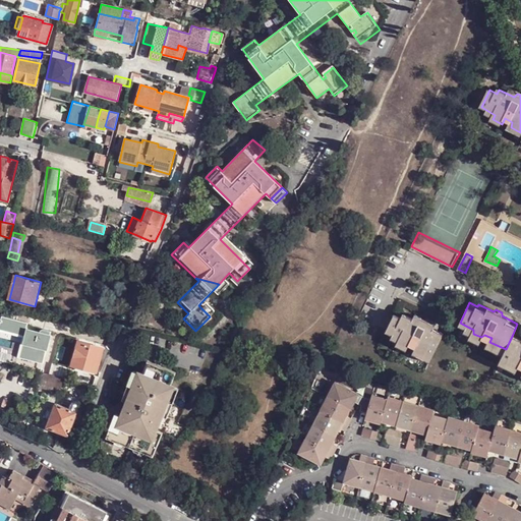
[(392,313),(384,331),(396,337),(395,340),(405,344),(407,341),(414,344),(414,348),(429,355),(441,332),(423,323),(425,320),(418,316),(416,320),(401,312),(399,316),(392,313)]
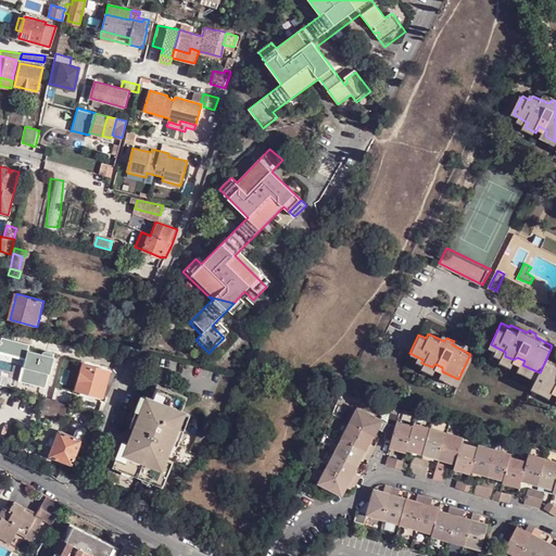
[(555,359),(547,356),(540,373),(535,382),(552,390),(554,386),(555,386),(555,359)]
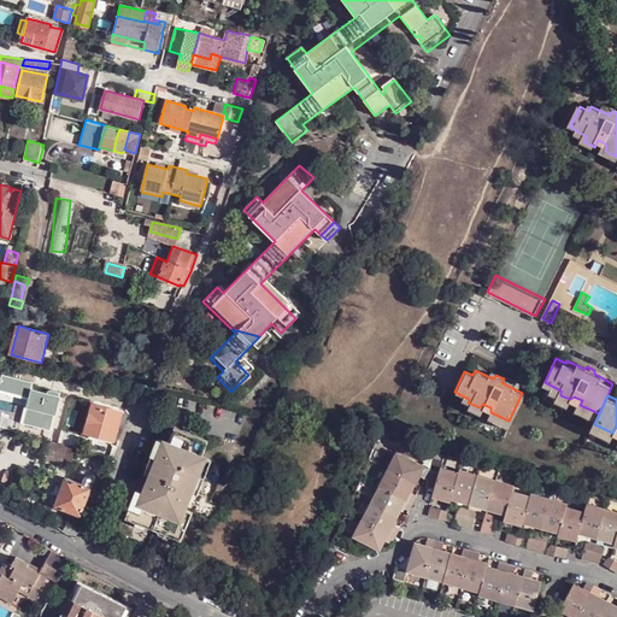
[(95,400),(88,398),(80,427),(86,429),(93,403),(94,404),(95,400)]
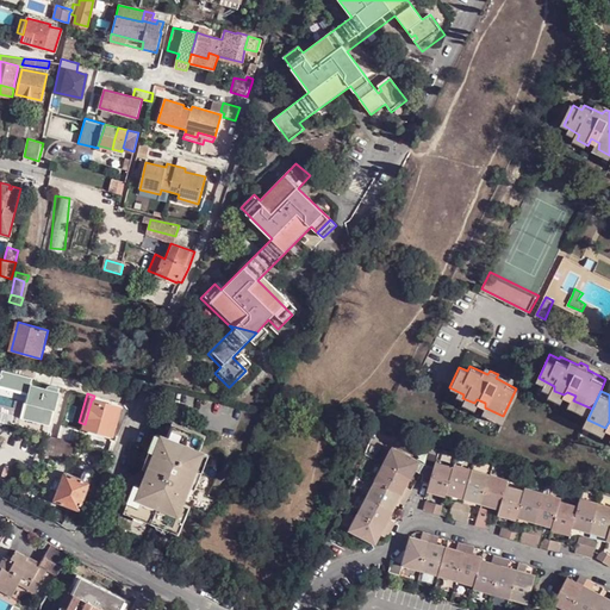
[(113,435),(122,406),(93,399),(92,398),(85,424),(83,427),(113,435)]
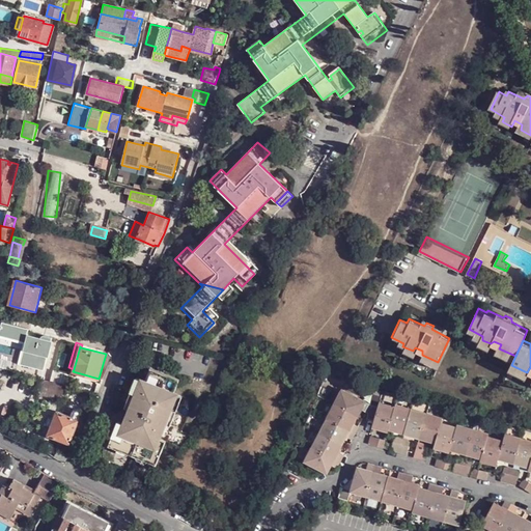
[(118,421),(108,445),(118,449),(117,451),(146,463),(147,460),(157,465),(166,441),(161,439),(167,424),(171,426),(183,396),(174,393),(180,379),(151,367),(145,381),(137,378),(124,408),(129,409),(122,423),(118,421)]
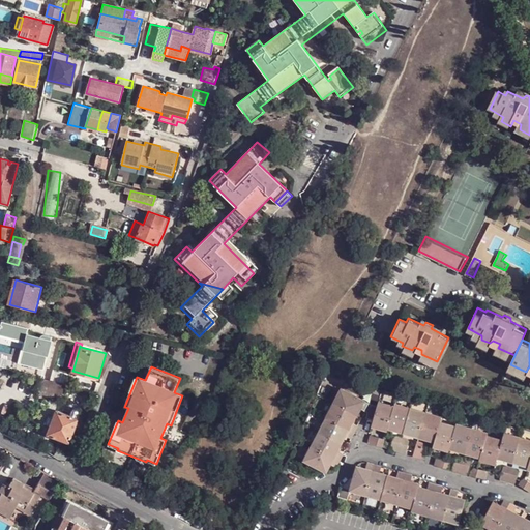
[(56,382),(40,378),(37,390),(61,398),(65,384),(56,382)]
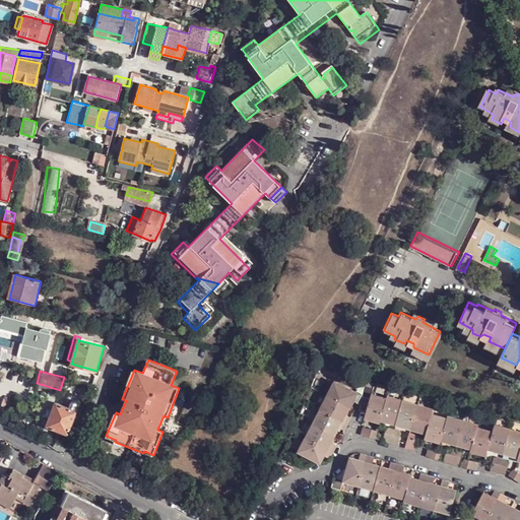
[(327,397),(300,453),(321,464),(325,457),(330,459),(336,446),(332,444),(338,429),(343,432),(350,418),(345,415),(348,408),(349,408),(353,401),(360,404),(359,410),(366,413),(365,419),(379,424),(380,420),(425,433),(424,439),(440,443),(440,440),(471,448),(470,451),(485,455),(488,448),(517,456),(517,458),(519,458),(519,431),(494,424),(492,432),(476,427),(477,425),(447,415),(446,417),(430,413),(431,408),(387,397),(386,399),(371,395),(370,398),(364,397),(335,383),(327,397)]
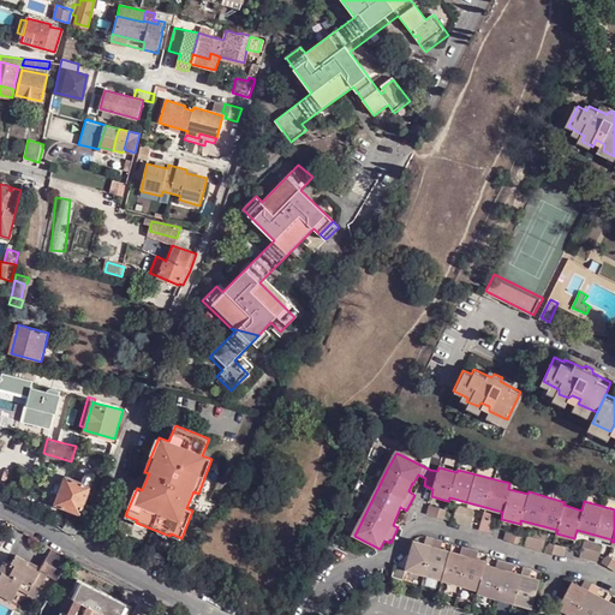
[(81,483),(66,476),(63,485),(55,483),(52,493),(59,495),(55,505),(81,514),(93,485),(88,485),(91,483),(91,479),(89,476),(87,475),(83,476),(81,479),(81,483)]
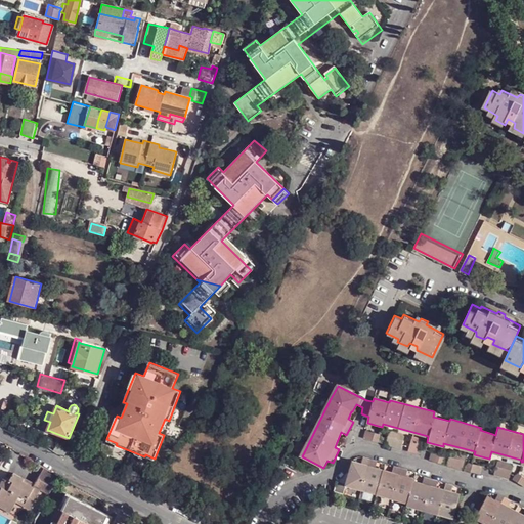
[(366,431),(364,439),(378,442),(380,435),(366,431)]
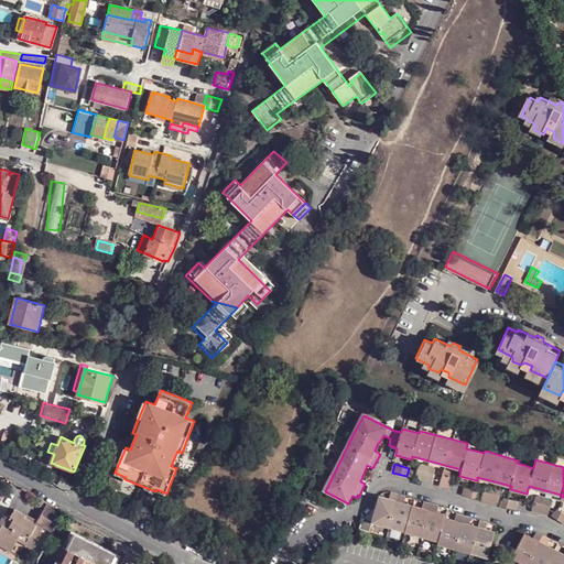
[(419,465),(415,478),(432,483),(435,469),(433,466),(423,464),(419,465)]
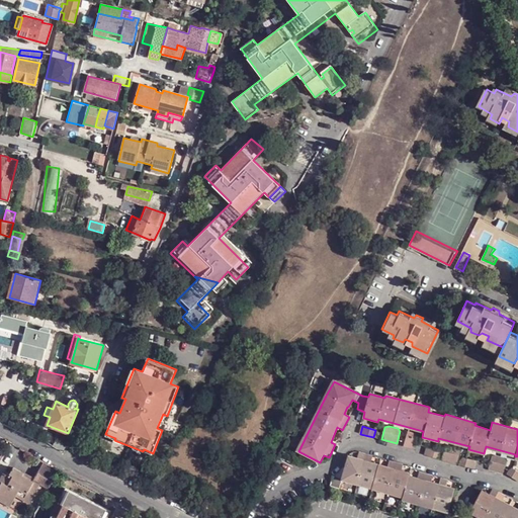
[(409,431),(406,445),(413,447),(416,436),(415,433),(409,431)]
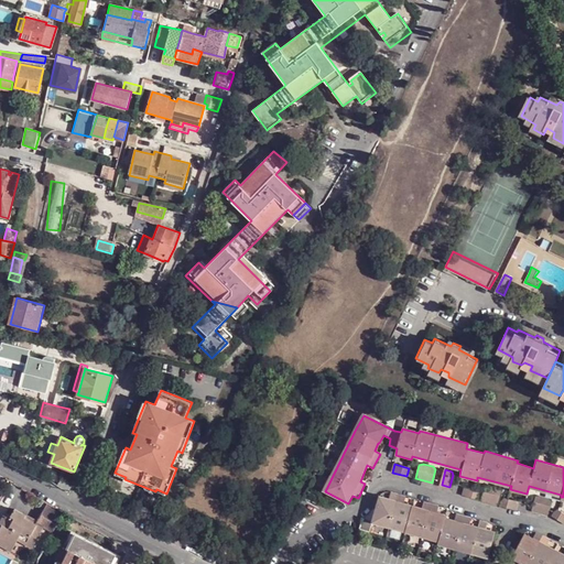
[(74,485),(52,472),(47,479),(67,491),(74,485)]
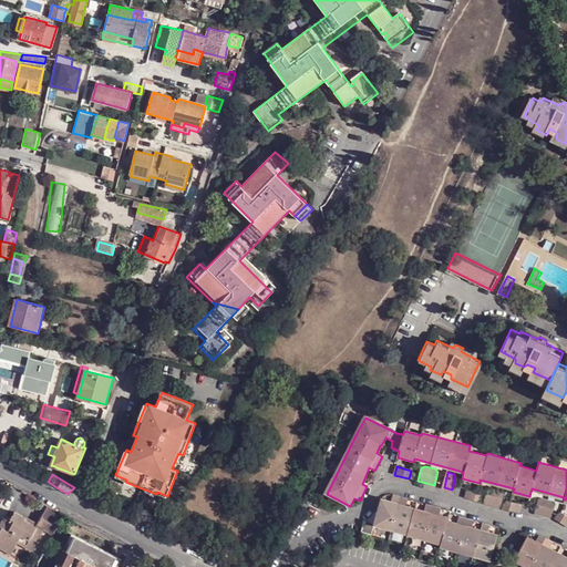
[(486,490),(483,502),(500,507),(503,493),(501,490),(490,487),(486,490)]
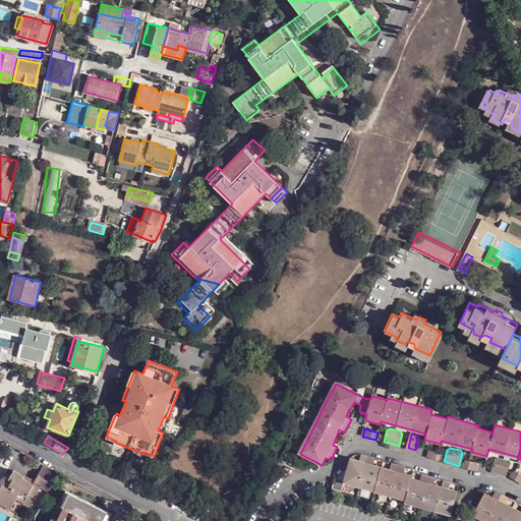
[(427,449),(426,457),(441,461),(442,455),(441,452),(427,449)]
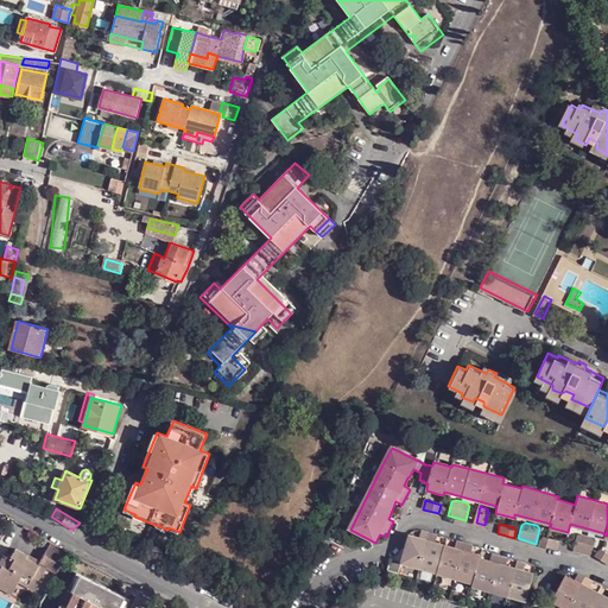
[(422,537),(411,534),(404,563),(475,582),(474,586),(529,600),(536,571),(527,569),(529,562),(519,559),(518,565),(508,564),(511,557),(492,551),(489,558),(481,557),(483,553),(472,550),(474,544),(458,540),(456,546),(437,540),(438,534),(423,531),(422,537)]
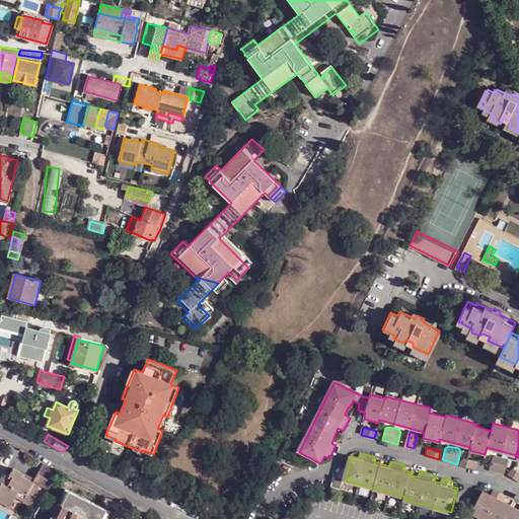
[(493,456),(490,467),(504,471),(508,460),(507,457),(496,454),(493,456)]
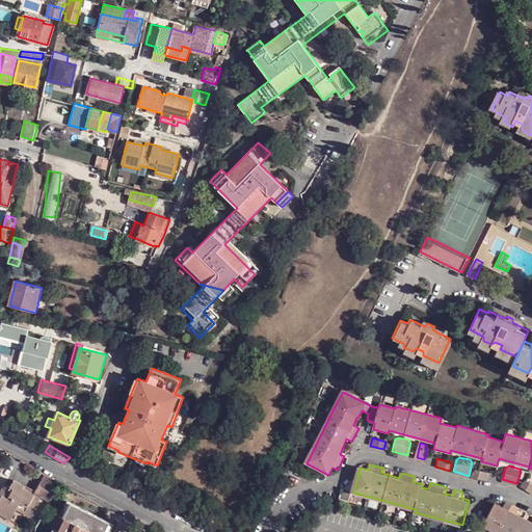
[(473,471),(472,476),(486,480),(487,472),(476,469),(473,471)]
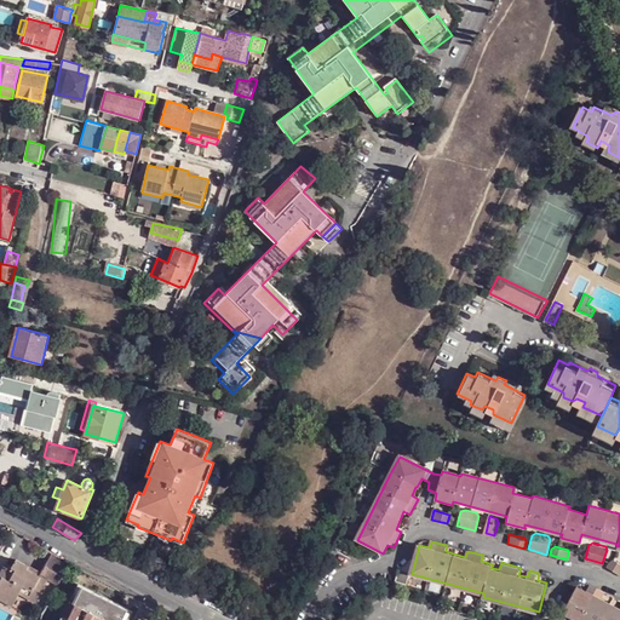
[(51,555),(47,561),(51,562),(63,568),(65,569),(69,563),(51,555)]
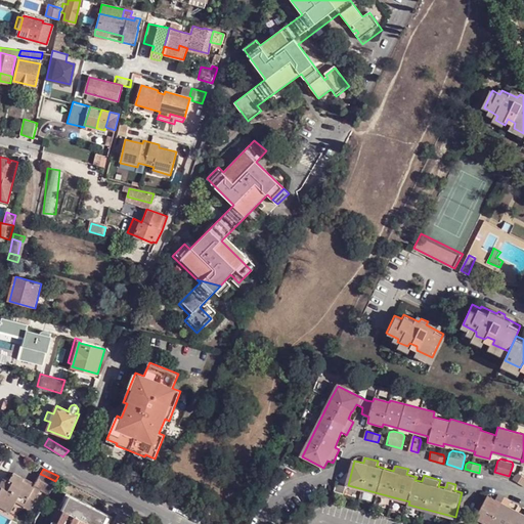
[(517,470),(514,475),(523,480),(523,471),(519,469),(517,470)]
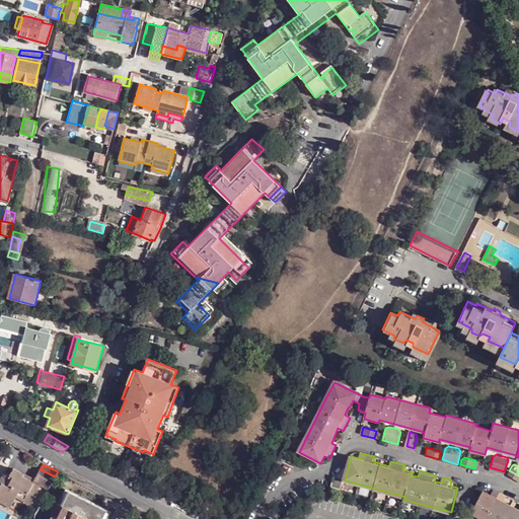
[(33,480),(49,489),(55,476),(53,475),(43,470),(40,469),(33,480)]
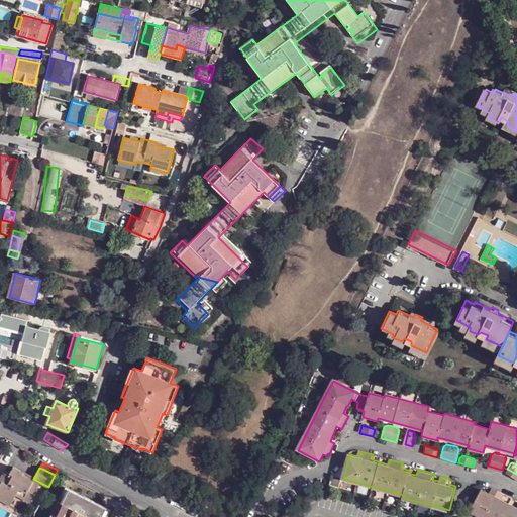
[(0,483),(1,484),(0,487),(0,496),(14,503),(17,497),(31,504),(39,486),(22,477),(23,475),(12,470),(9,475),(4,473),(0,481),(0,483)]
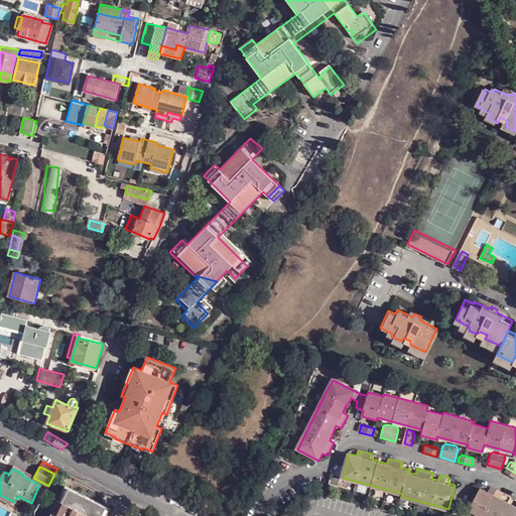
[(343,478),(334,475),(331,484),(340,487),(343,478)]
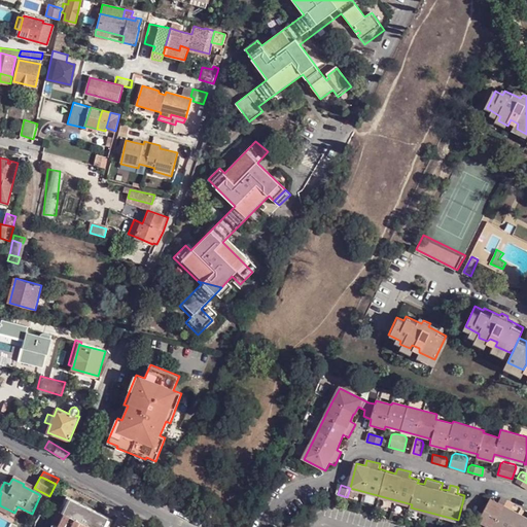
[(494,496),(481,519),(496,526),(526,526),(526,514),(515,507),(518,502),(503,494),(500,500),(494,496)]
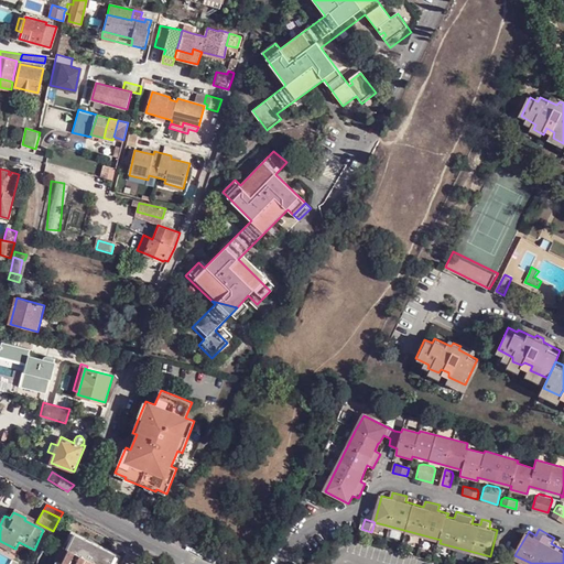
[(111,563),(118,552),(76,532),(68,546),(71,548),(62,563),(111,563)]
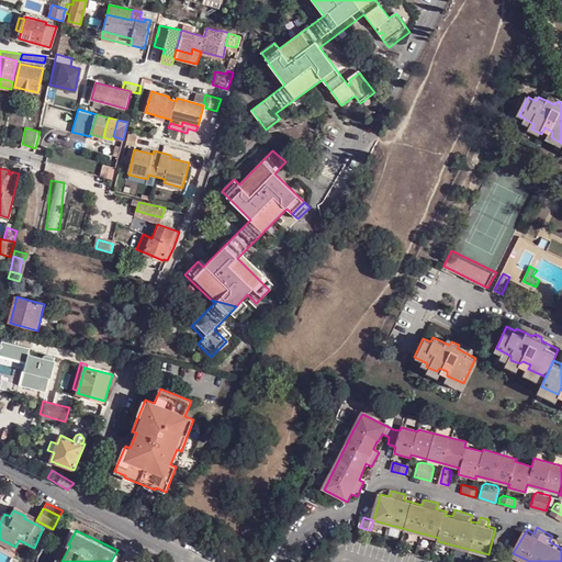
[(0,547),(12,552),(15,547),(0,539),(0,547)]
